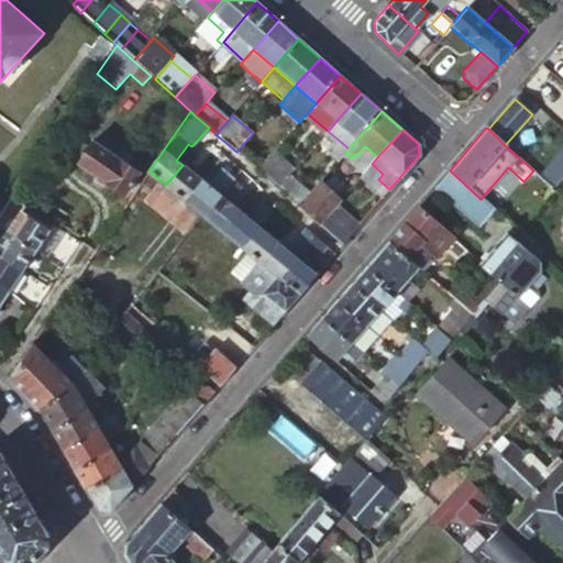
[(95,141),(78,164),(124,196),(141,173),(95,141)]
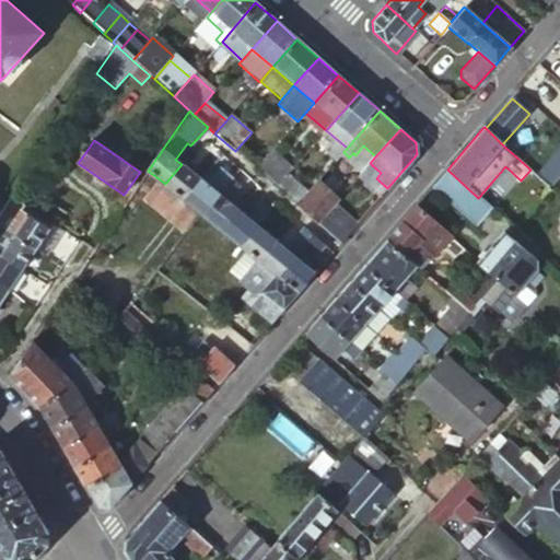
[(187,143),(175,160),(182,164),(196,149),(190,146),(187,143)]
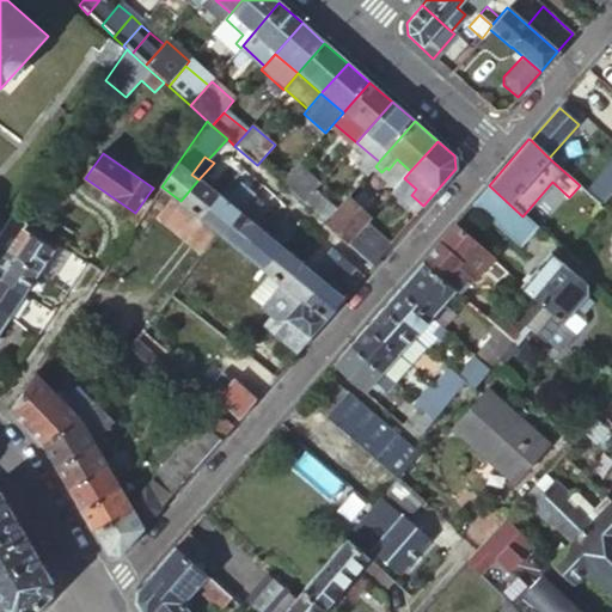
[(297,165),(279,185),(301,206),(314,191),(318,185),(297,165)]
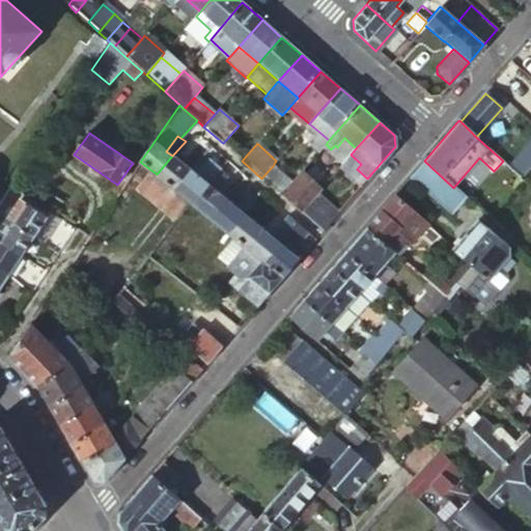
[(361,164),(351,155),(341,166),(352,174),(357,169),(361,164)]
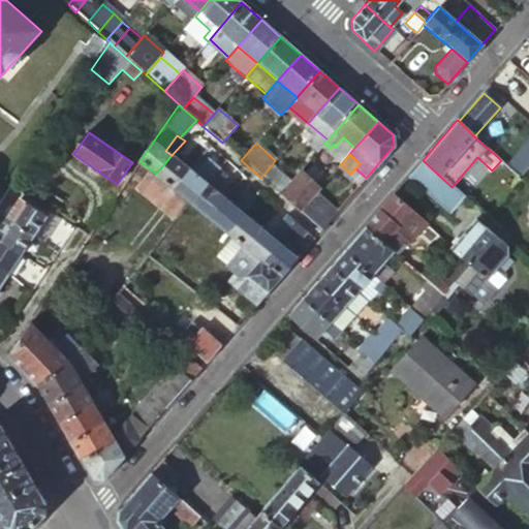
[(172,155),(156,174),(175,189),(190,170),(172,155)]
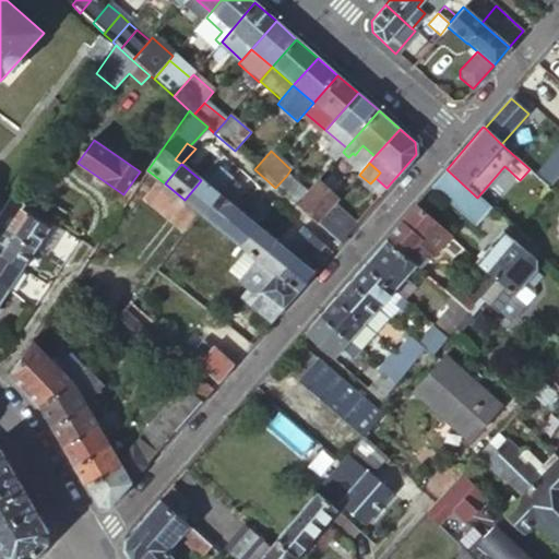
[(205,185),(201,180),(185,200),(200,213),(230,178),(232,177),(221,167),(205,185)]
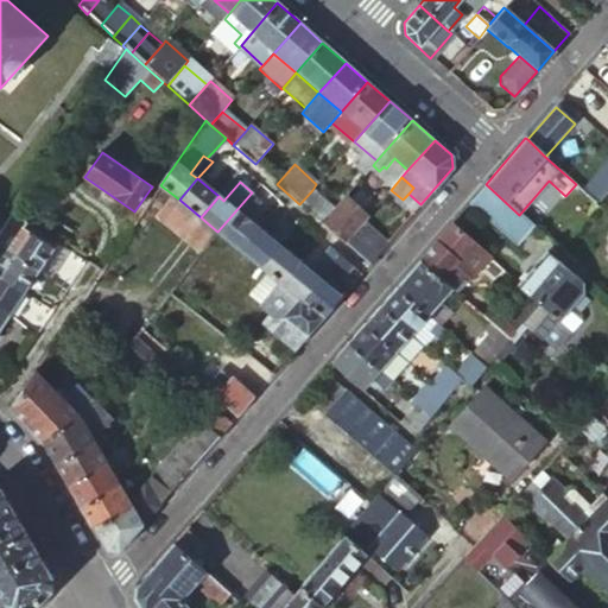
[(519,215),(486,184),(469,203),(514,245),(532,226),(519,215)]
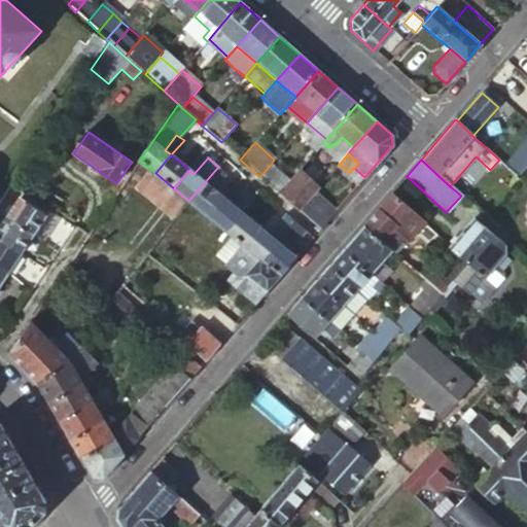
[(271,165),(259,177),(278,194),(289,181),(271,165)]
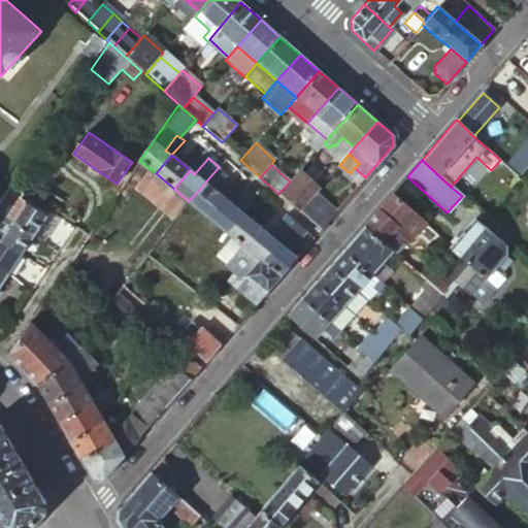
[(218,168),(189,201),(207,217),(224,198),(211,188),(223,174),(218,168)]
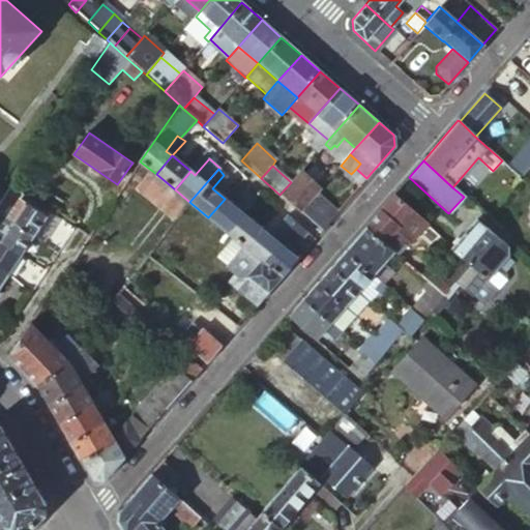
[(156,174),(152,171),(138,188),(176,219),(189,202),(175,189),(156,174)]
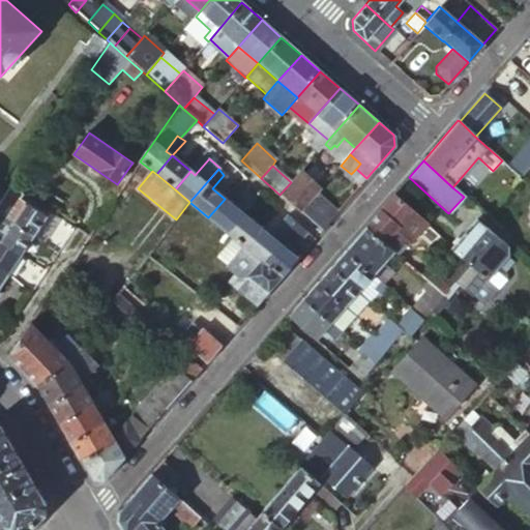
[(291,182),(280,195),(299,211),(315,195),(320,188),(300,171),(291,182)]
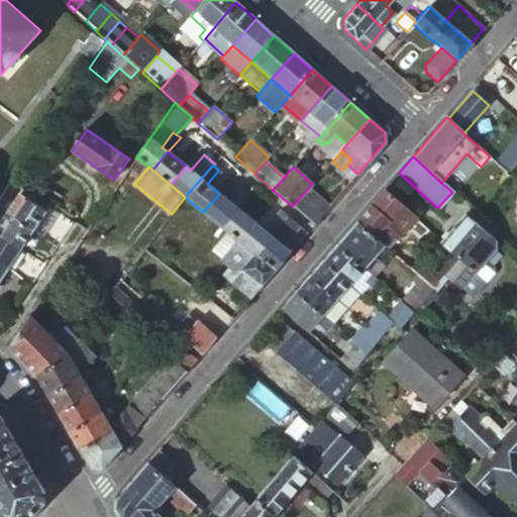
[(47,206),(13,181),(0,200),(0,208),(32,230),(45,211),(44,210),(47,206)]
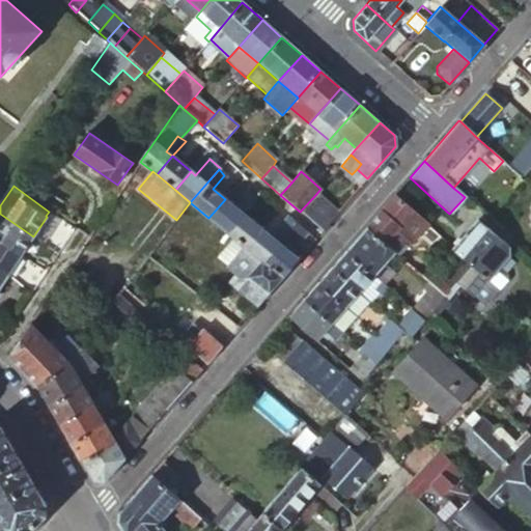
[(233,205),(225,199),(208,218),(227,233),(243,214),(257,197),(248,189),(233,205)]
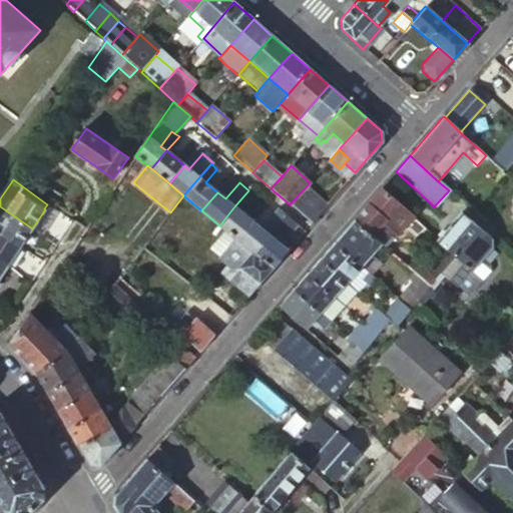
[(290,204),(311,223),(326,206),(305,188),(290,204)]
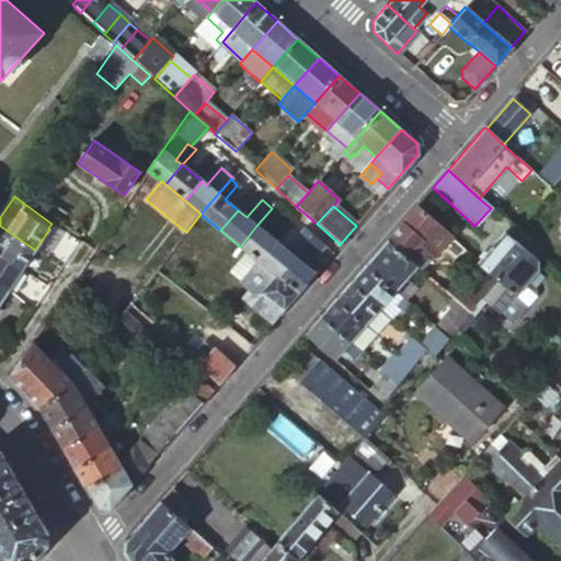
[(416,206),(402,222),(421,240),(425,235),(442,249),(451,239),(416,206)]
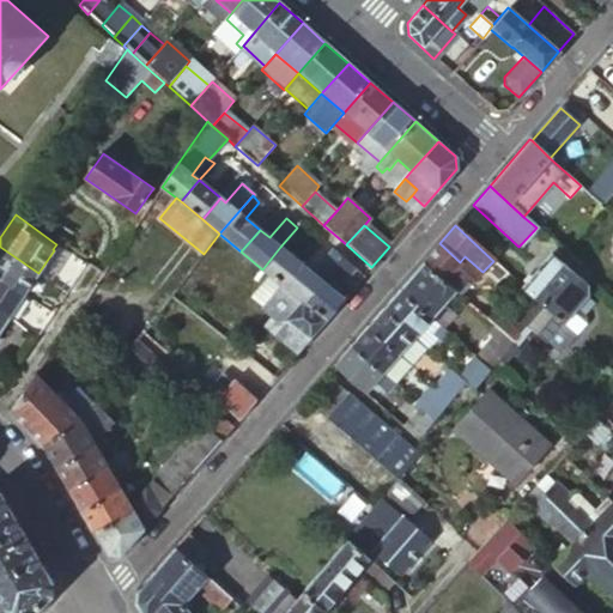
[(460,262),(439,243),(422,263),(454,292),(459,296),(473,279),(457,265),(460,262)]
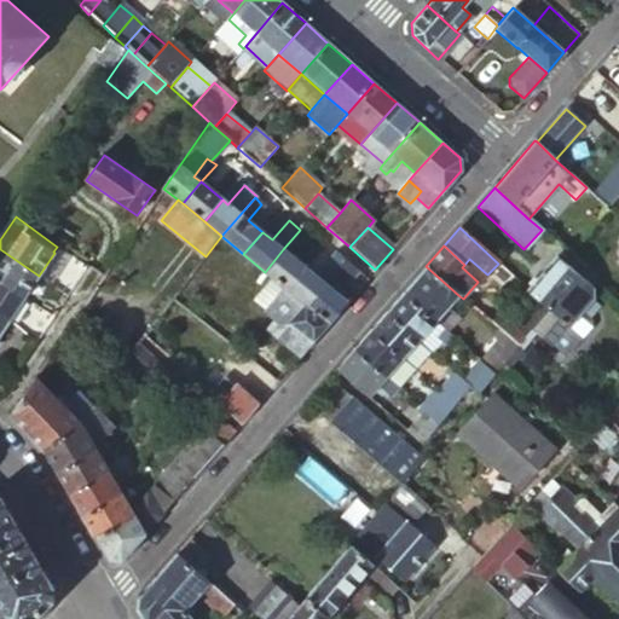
[(71,256),(57,247),(53,252),(55,253),(39,276),(52,285),(71,256)]
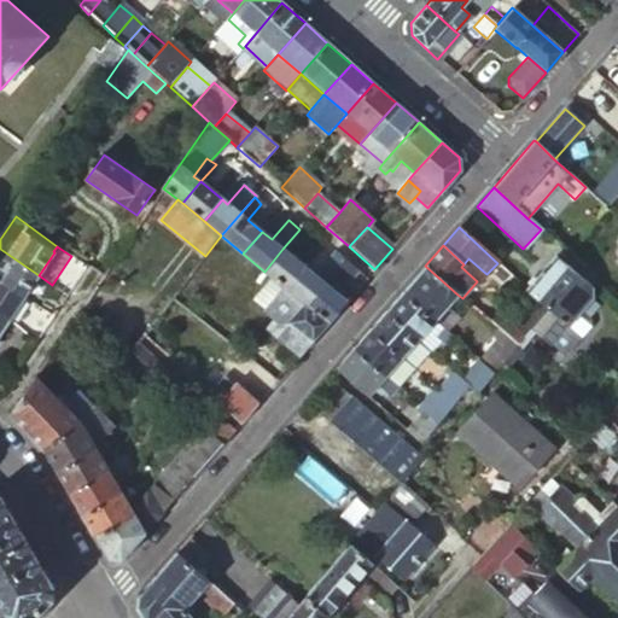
[(39,275),(0,249),(0,281),(24,298),(39,275)]
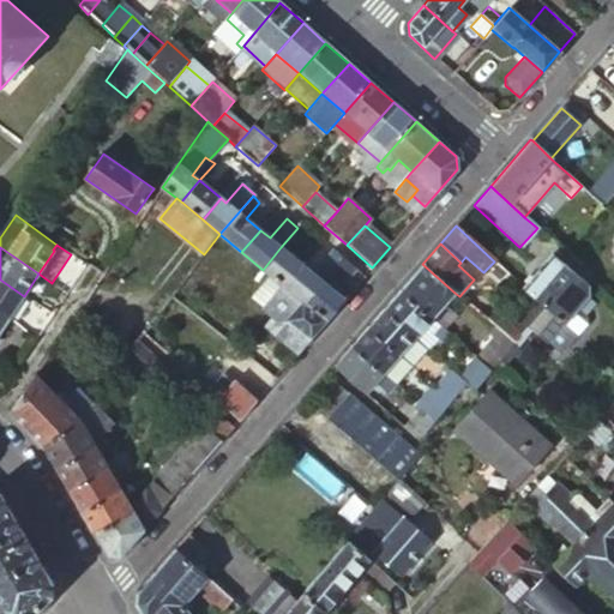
[(301,264),(281,247),(263,270),(283,287),(301,264)]
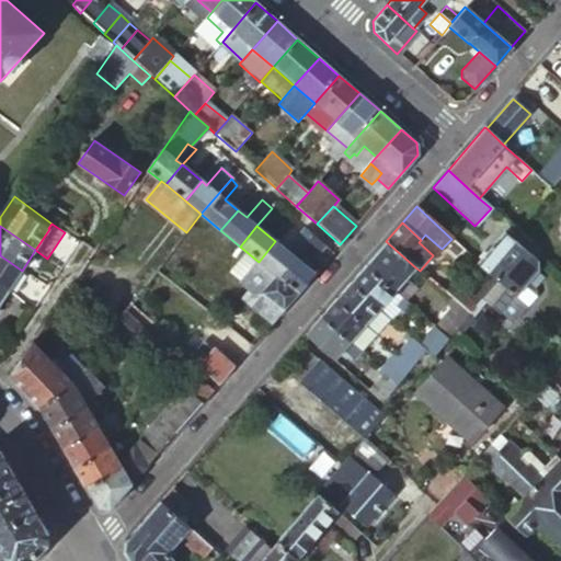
[(302,245),(311,236),(307,231),(298,241),(302,245)]
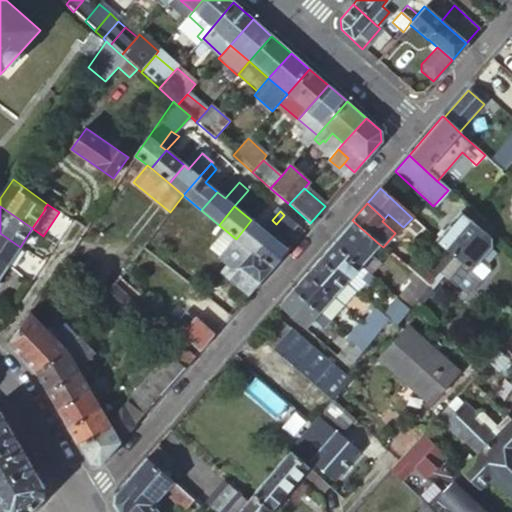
[(461,213),(436,241),(454,258),(443,272),(441,275),(448,282),(449,281),(463,265),(471,271),(480,259),(490,247),(489,237),(461,213)]
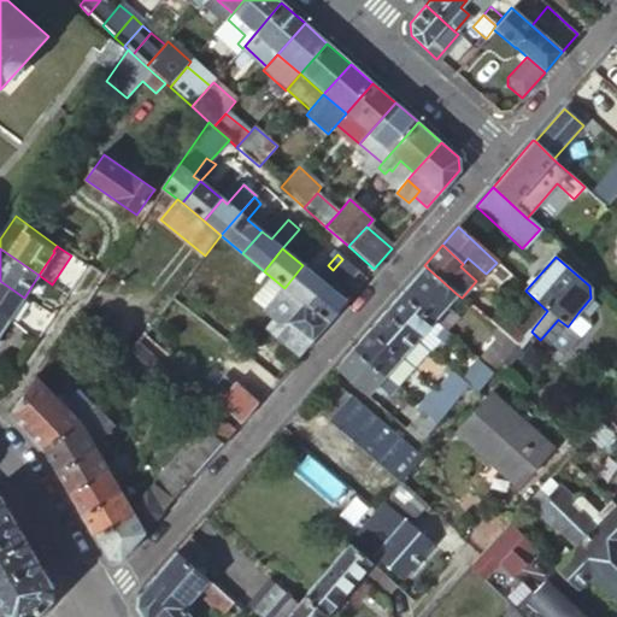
[(327,323),(346,301),(335,292),(354,269),(342,259),(333,270),(323,282),(304,304),(327,323)]
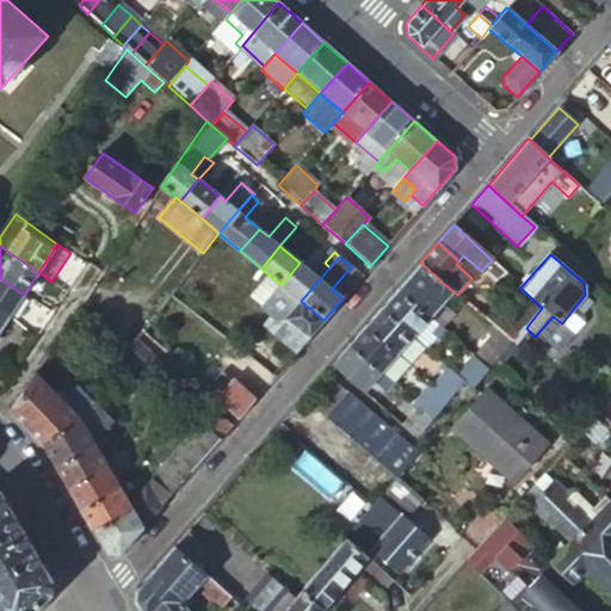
[(288,290),(301,301),(320,279),(300,263),(282,285),(288,290)]
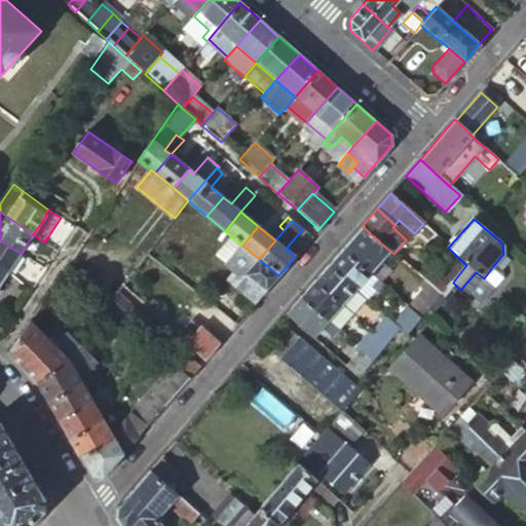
[(362,226),(342,248),(370,273),(389,251),(362,226)]
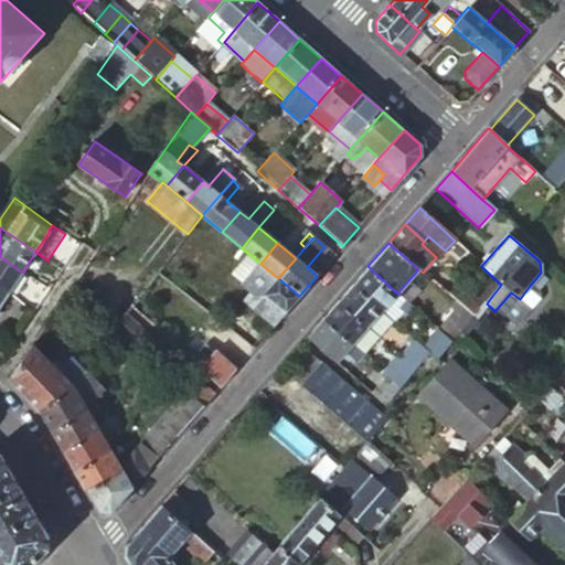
[(0,288),(8,295),(22,273),(0,257),(0,288)]
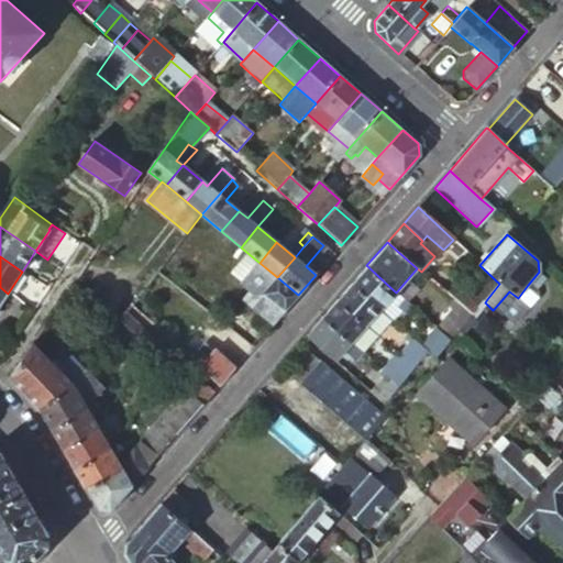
[(234,272),(244,280),(252,271),(242,262),(234,272)]
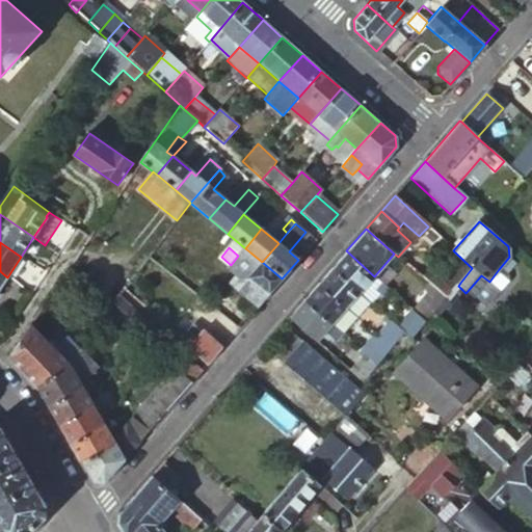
[(374,276),(346,250),(331,267),(360,293),(374,276)]
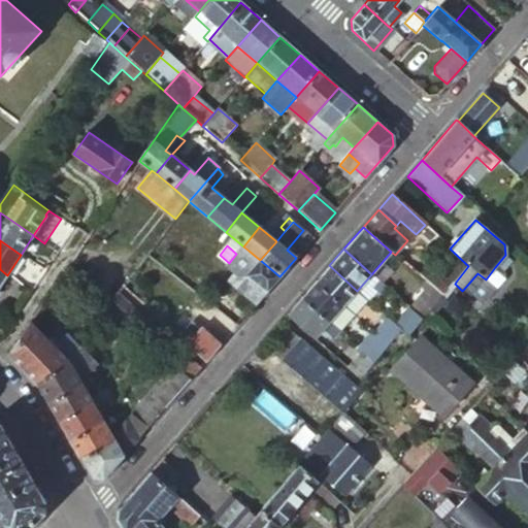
[(256,304),(279,276),(260,260),(249,251),(242,259),(236,254),(229,263),(245,277),(236,288),(256,304)]
